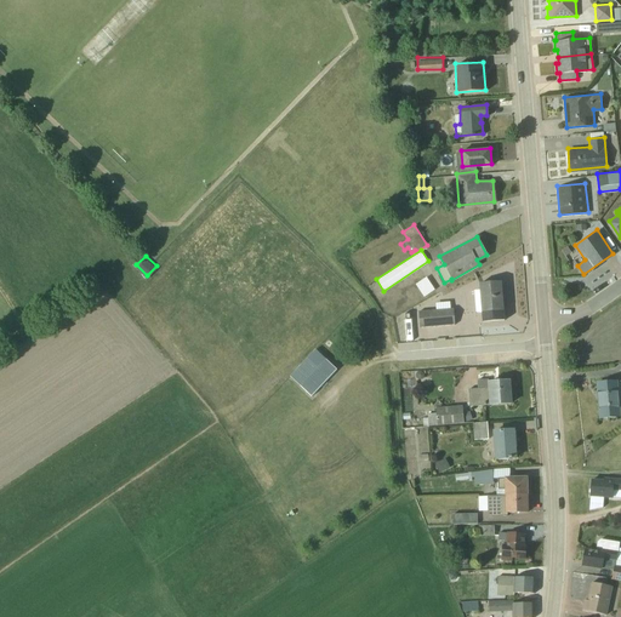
[(426,276),(415,283),(423,295),(434,289),(426,276)]
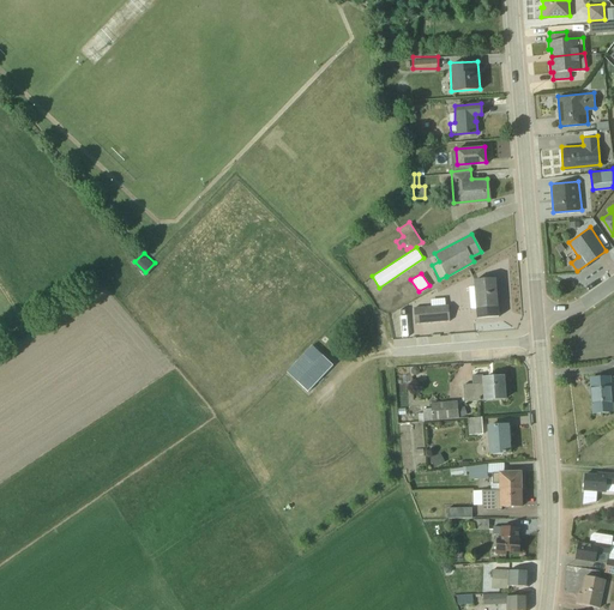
[(476,308),(476,318),(499,315),(495,277),(474,279),(474,288),(470,288),(473,308),(476,308)]
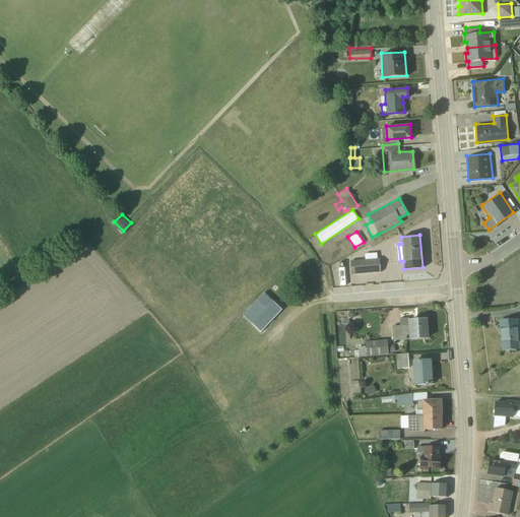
[(351,273),(381,270),(379,257),(350,259),(351,273)]
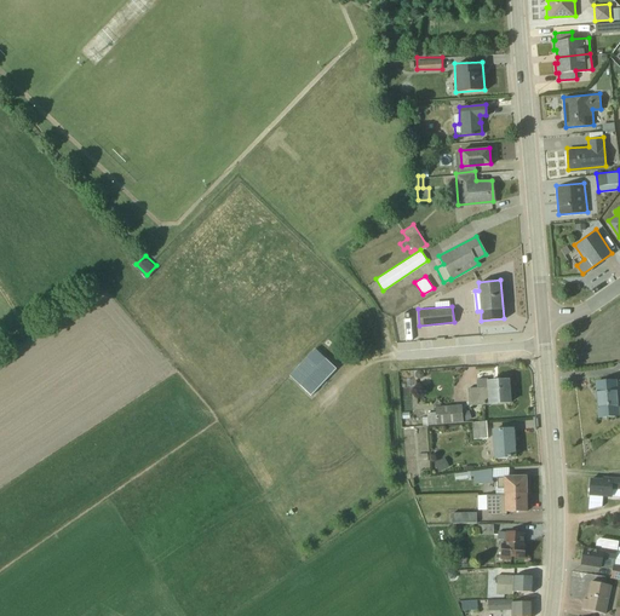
[(396,315),(400,335),(414,333),(411,311),(396,315)]
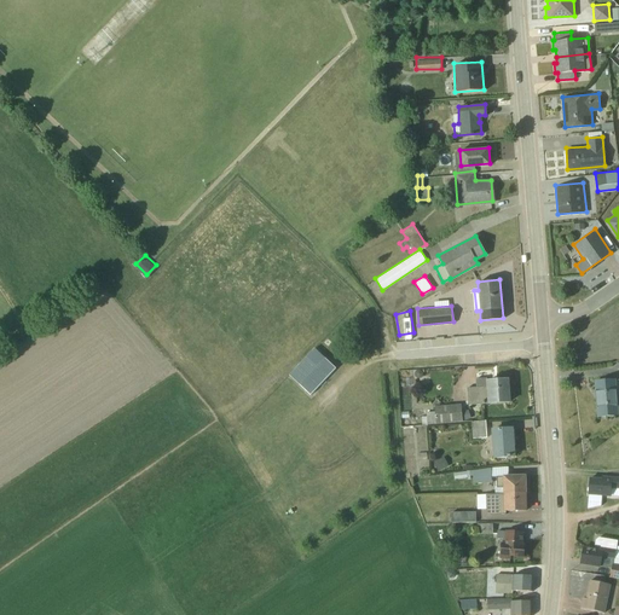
[(312,396),(337,366),(314,347),(289,376),(312,396)]
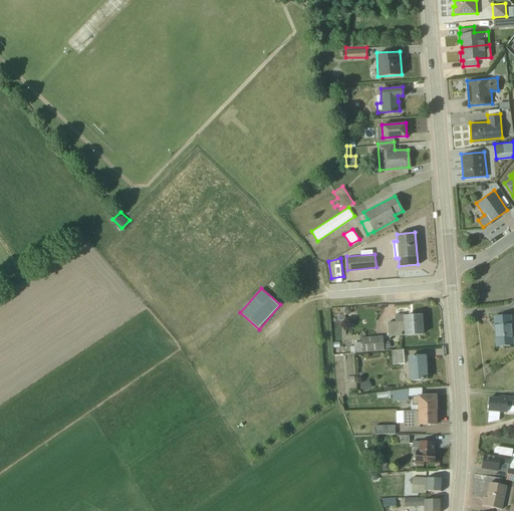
[(403,313),(395,313),(396,320),(388,321),(389,335),(423,332),(422,314),(404,315),(403,313)]
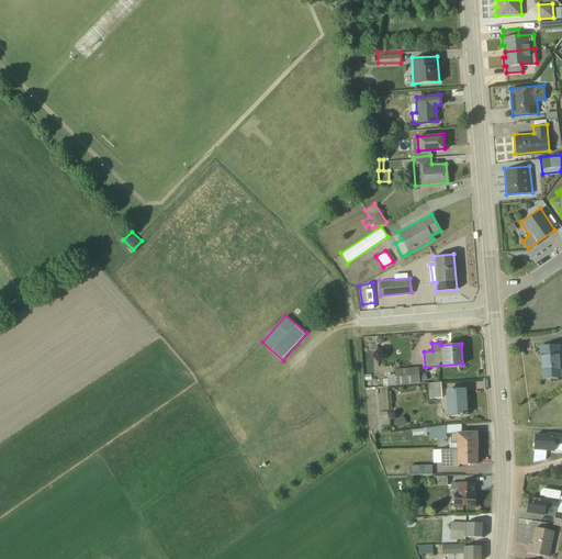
[(561,362),(560,343),(539,345),(542,378),(561,376),(561,362)]
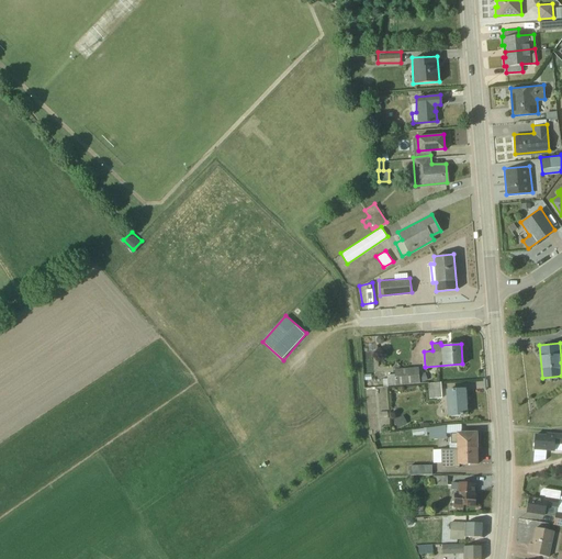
[(382,377),(382,384),(420,382),(427,379),(425,372),(419,373),(418,366),(394,368),(394,372),(386,373),(386,377),(382,377)]
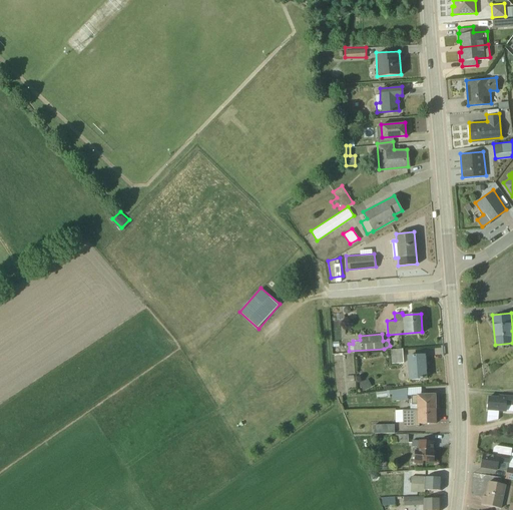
[(403,361),(402,348),(390,348),(391,362),(403,361)]
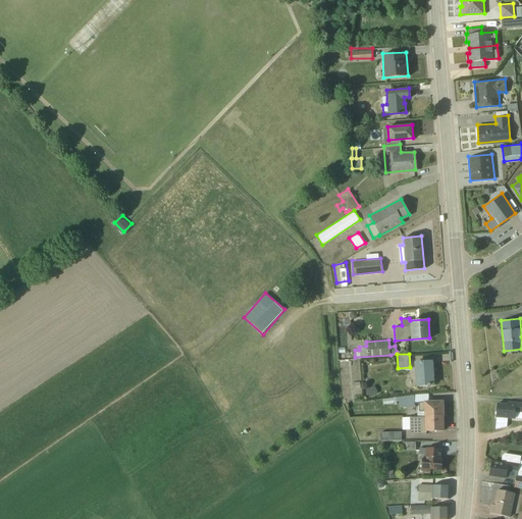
[(431,361),(414,362),(415,385),(432,384),(431,361)]
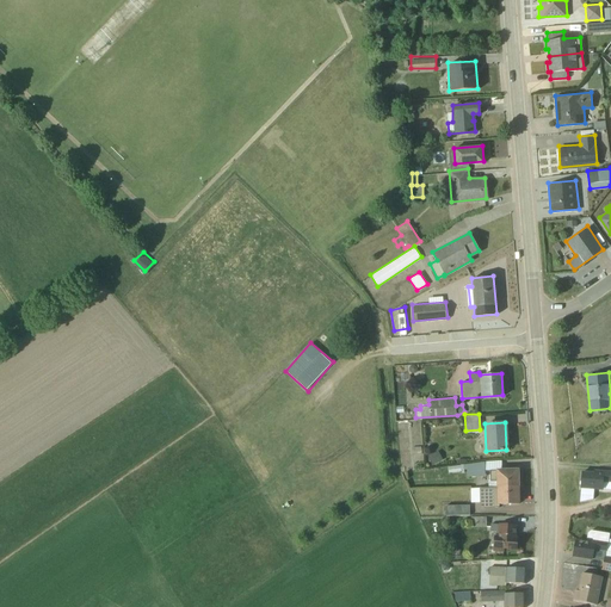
[(582,471),(581,485),(610,488),(610,469),(593,468),(593,472),(582,471)]
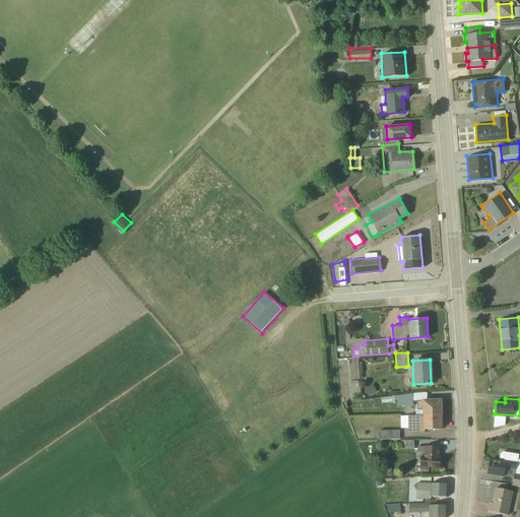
[(416,400),(417,413),(441,413),(441,399),(416,400)]
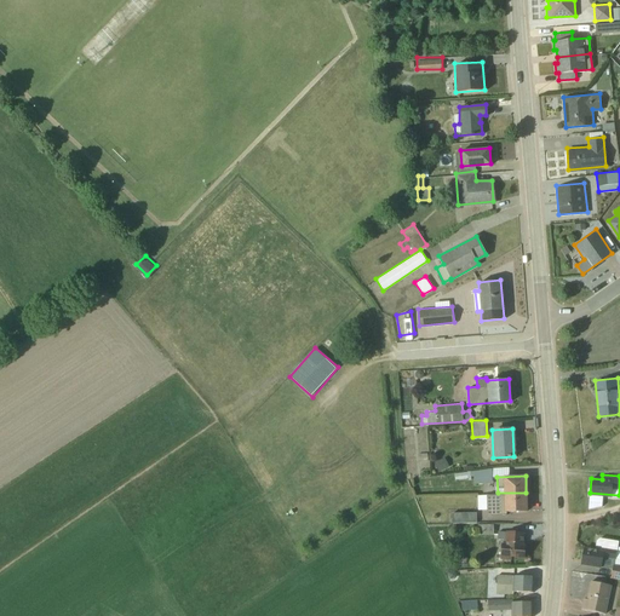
[(526,493),(498,493),(487,494),(487,513),(506,513),(506,511),(527,510),(526,493)]
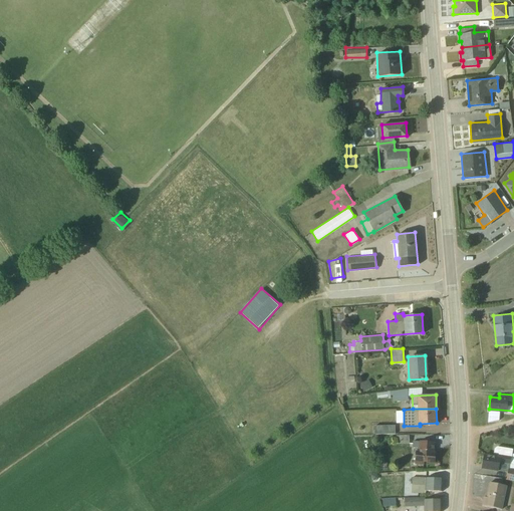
[(395,424),(374,424),(375,433),(395,433),(395,424)]
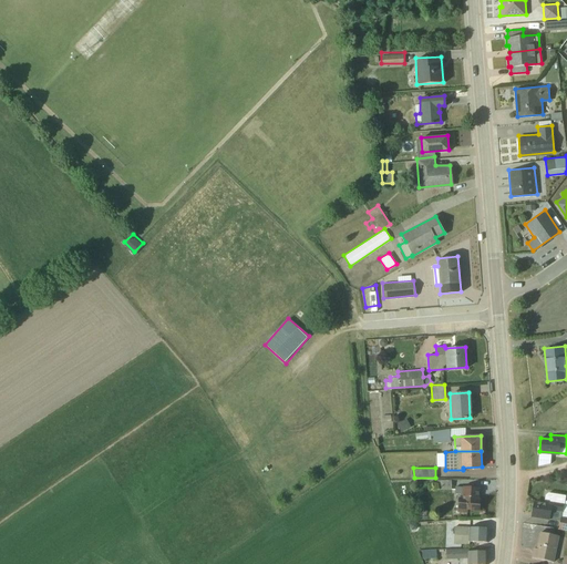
[(455,485),(454,493),(459,493),(456,511),(467,511),(467,509),(478,510),(480,499),(477,499),(478,496),(474,495),(475,488),(455,485)]
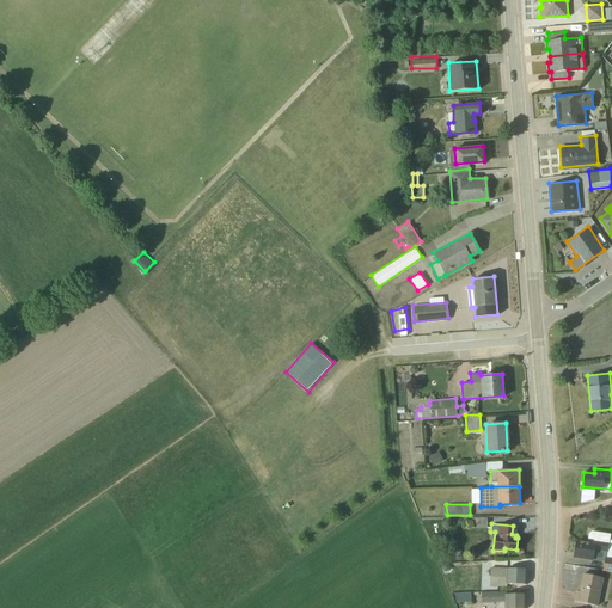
[(605,560),(603,570),(611,570),(611,538),(610,538),(611,534),(589,530),(588,542),(576,540),(574,556),(605,560)]
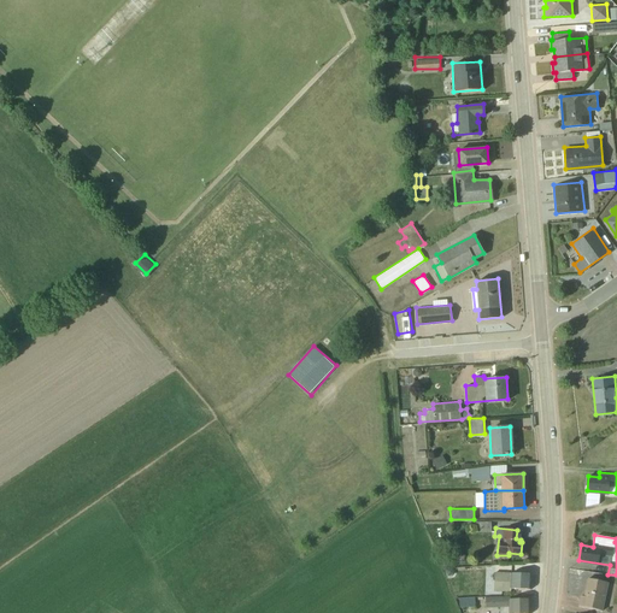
[(532,572),(497,571),(497,564),(482,564),(482,572),(494,571),(493,589),(511,590),(511,587),(530,588),(532,572)]
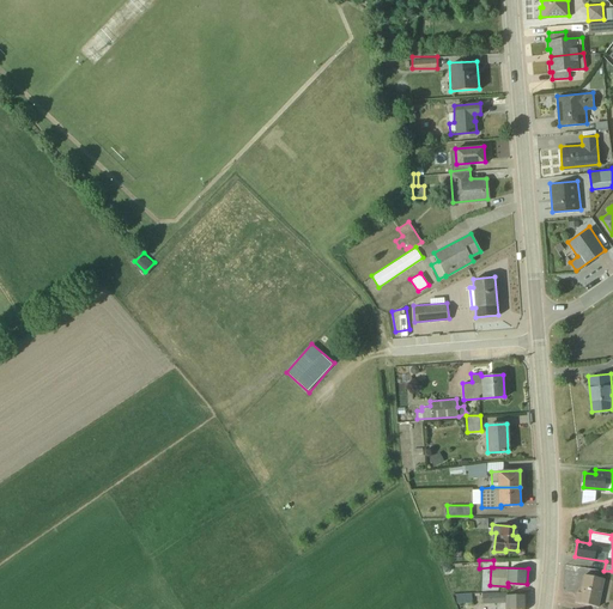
[(605,577),(584,572),(581,591),(577,590),(575,601),(599,606),(605,577)]
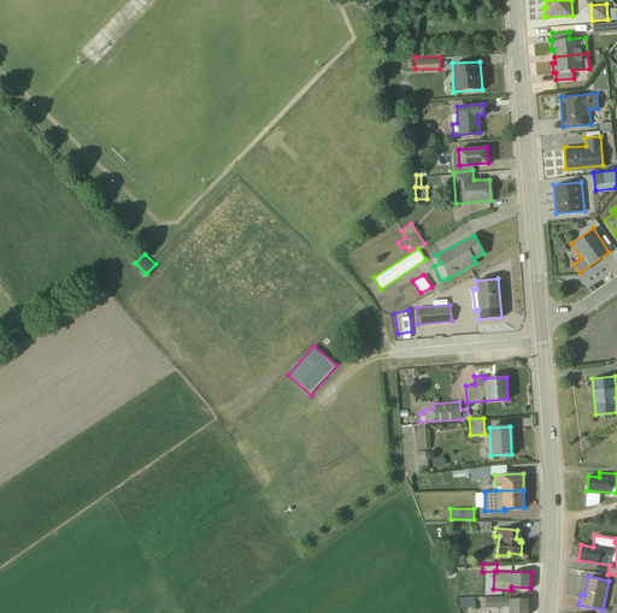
[(529,597),(510,597),(510,595),(486,595),(486,607),(499,607),(499,612),(529,612),(529,597)]
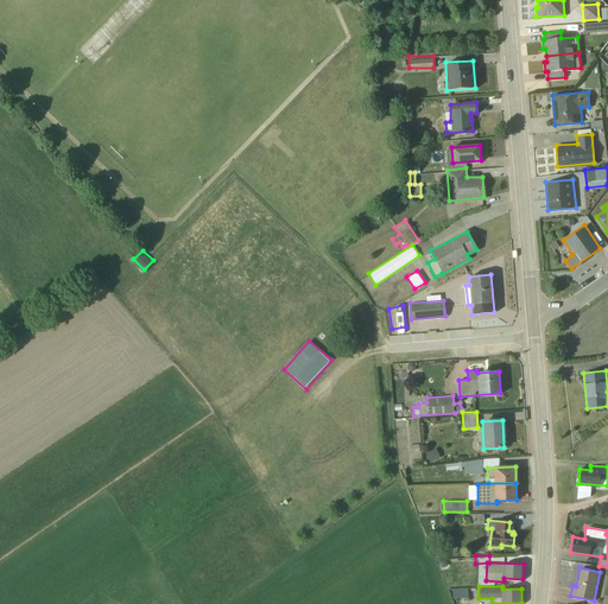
All buildings are outlined.
